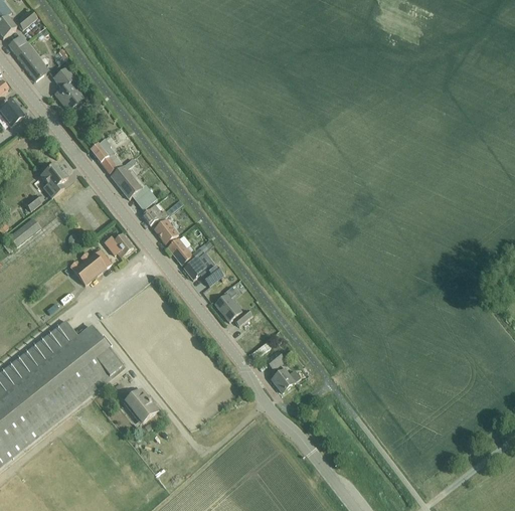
[(0,0),(0,21),(7,16),(11,13),(1,0),(0,0)]
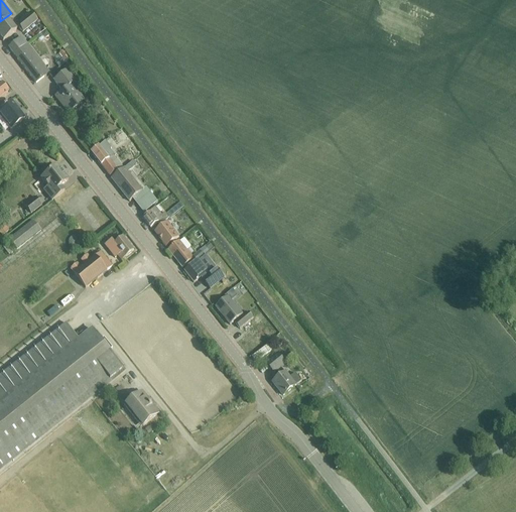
[(37,18),(31,10),(17,21),(23,29),(37,18)]
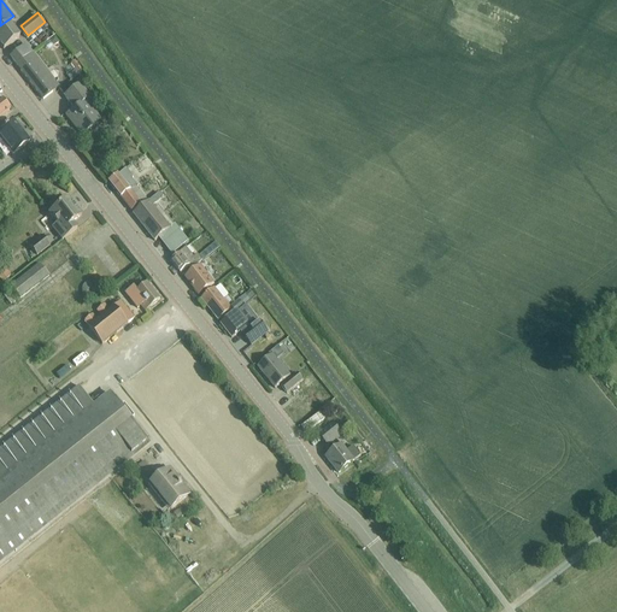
[(0,25),(0,40),(4,46),(19,33),(9,19),(0,25)]
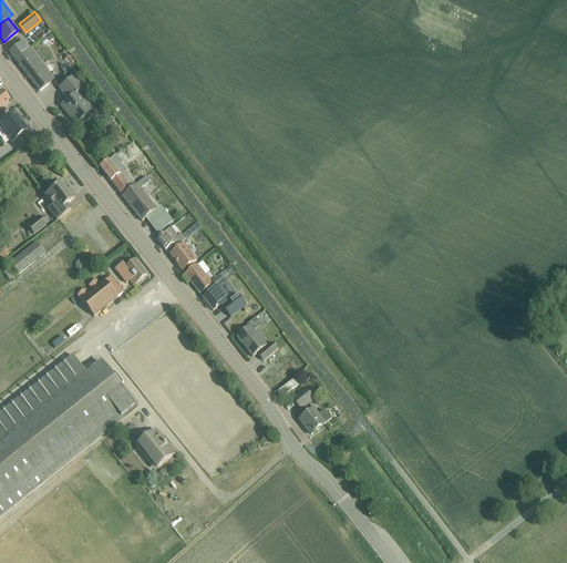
[(28,44),(23,38),(9,49),(13,55),(28,44)]
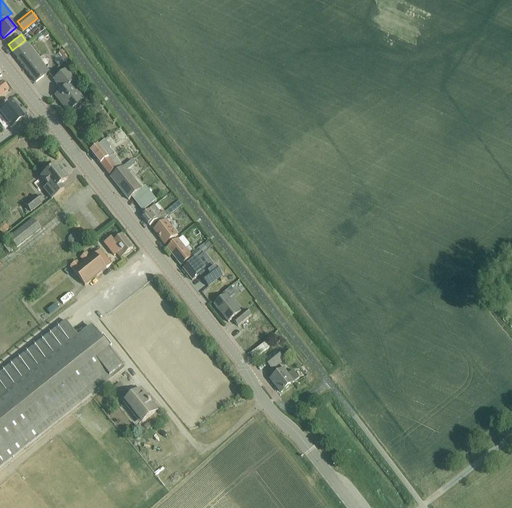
[(12,50),(13,51),(36,79),(49,69),(25,40),(12,50)]
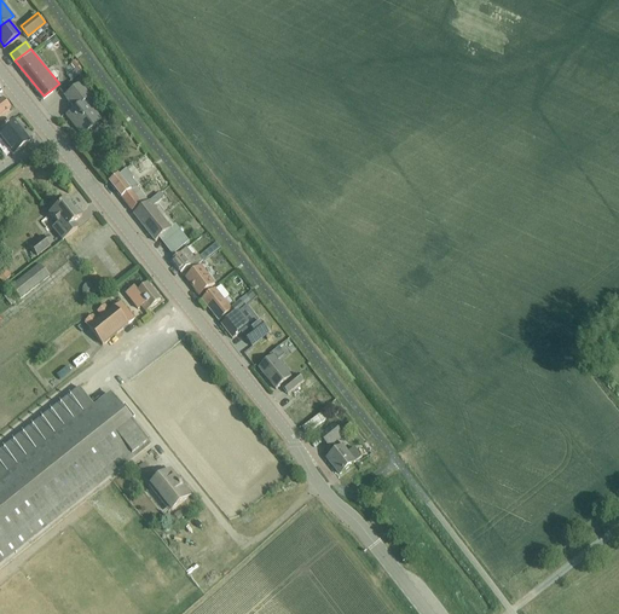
[(71,61),(75,65),(68,73),(71,76),(84,68),(75,57),(71,61)]
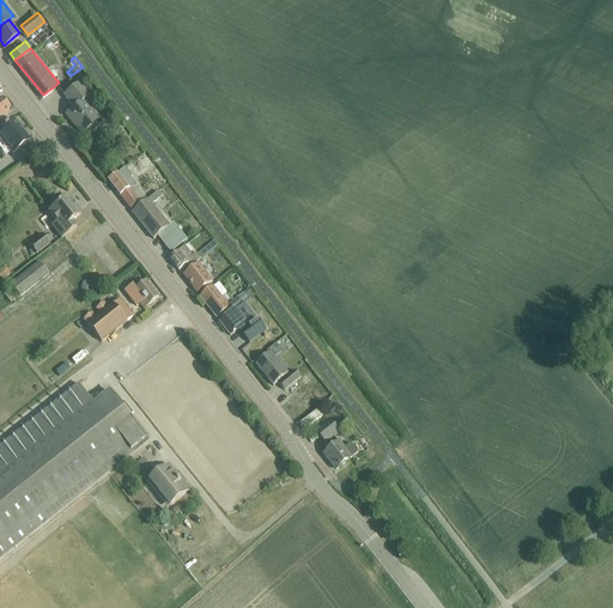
[(65,111),(82,131),(99,116),(84,97),(89,93),(78,80),(64,92),(73,104),(65,111)]
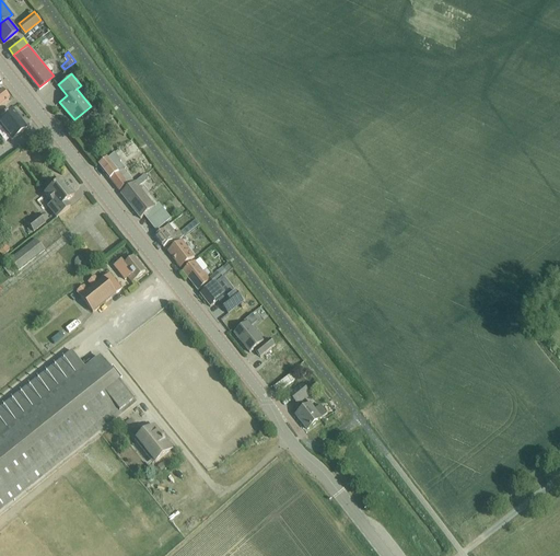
[(0,103),(10,96),(3,88),(2,87),(0,88),(0,103)]
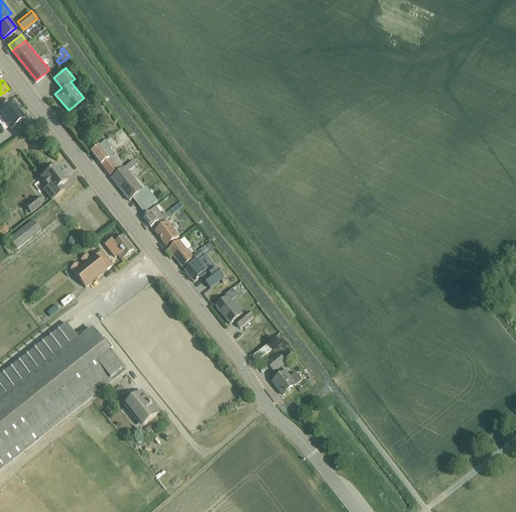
[(3,105),(0,107),(0,112),(11,126),(24,116),(11,98),(6,103),(5,102),(3,104),(3,105)]
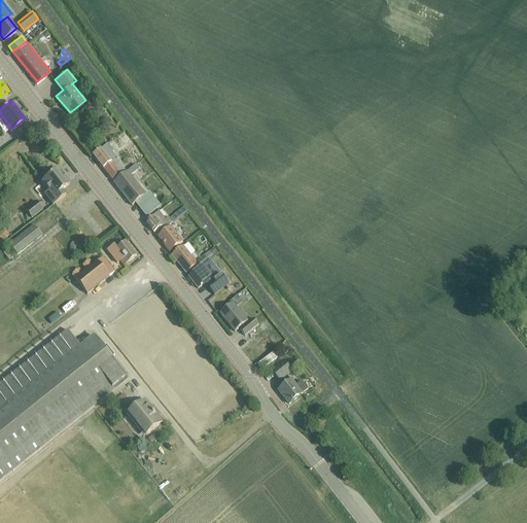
[(93,152),(113,177),(126,168),(105,143),(93,152)]
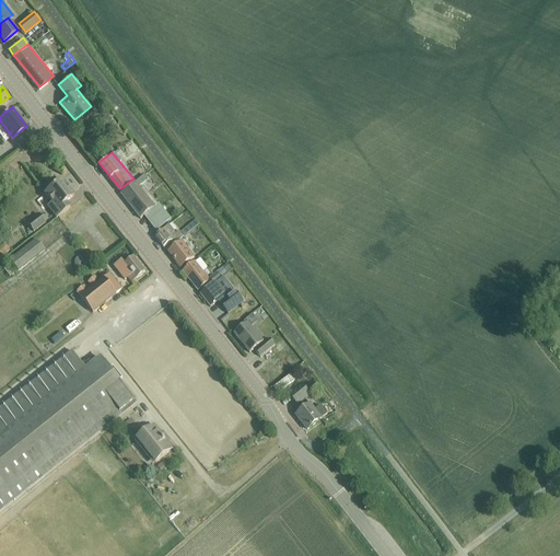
[(130,203),(131,205),(141,216),(155,205),(146,192),(144,193),(141,188),(141,187),(139,184),(148,176),(144,172),(121,190),(130,203)]
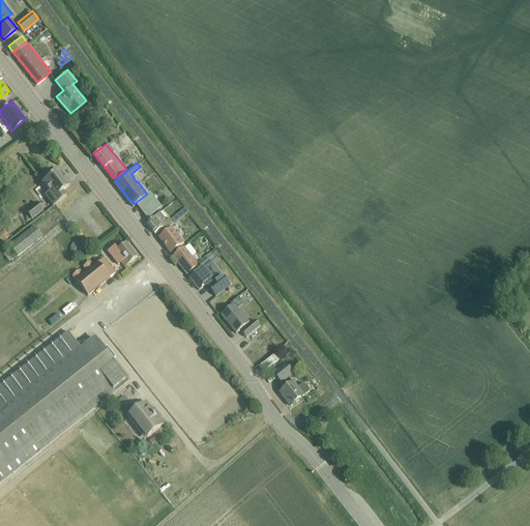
[(58,167),(41,180),(54,195),(50,198),(54,203),(66,193),(62,187),(69,182),(58,167)]
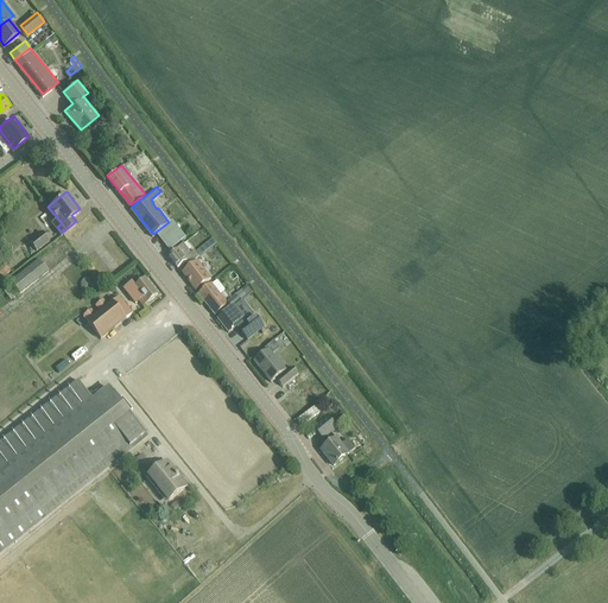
[(29,239),(36,248),(49,237),(42,229),(29,239)]
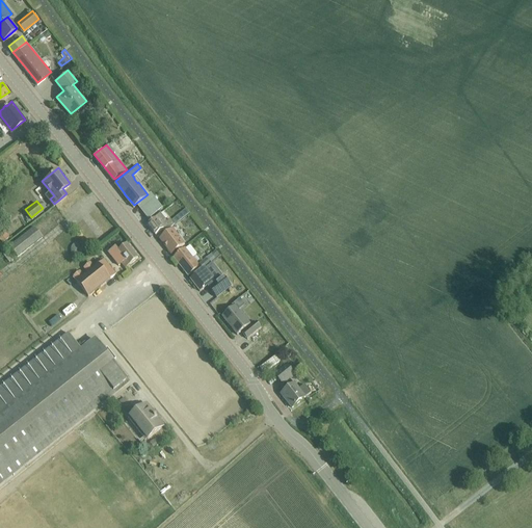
[(181,216),(189,210),(186,206),(179,212),(181,216)]
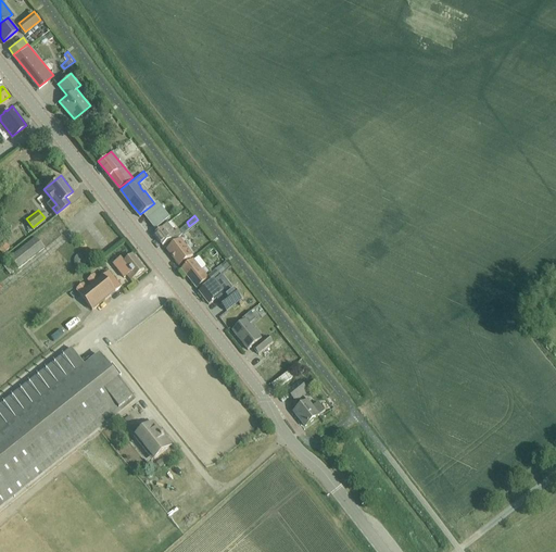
[(168,220),(153,231),(162,242),(171,236),(173,239),(179,234),(182,231),(181,231),(185,229),(182,225),(179,228),(178,226),(175,228),(168,220)]
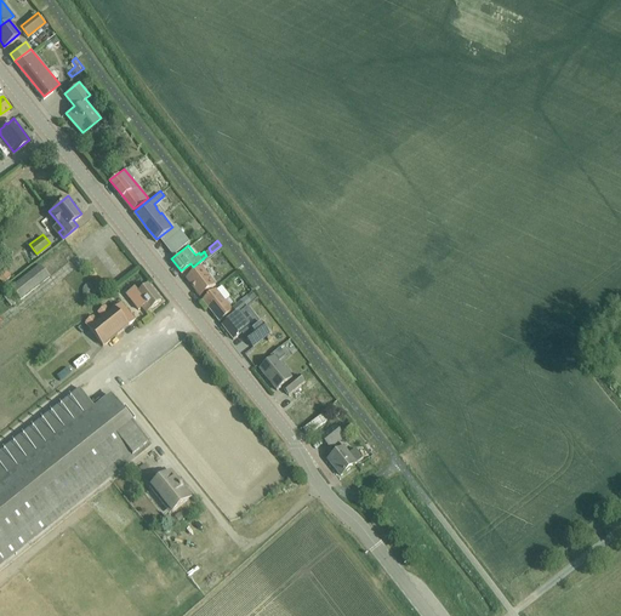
[(193,267),(184,274),(186,275),(186,274),(195,286),(195,287),(200,294),(214,283),(205,271),(208,269),(200,261),(193,267)]
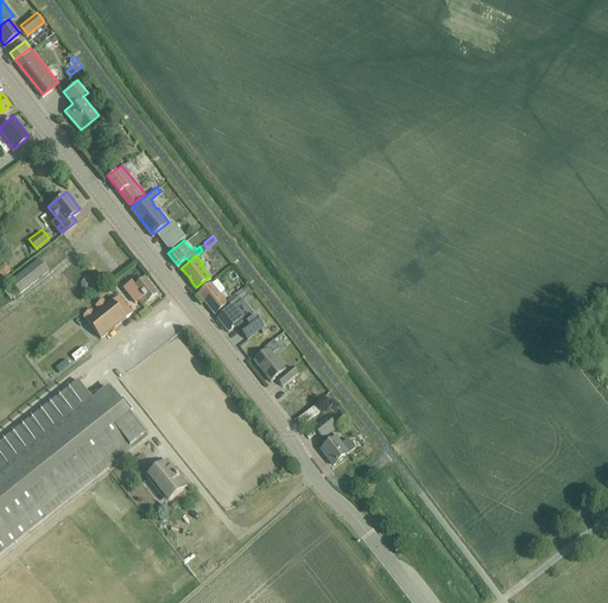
[(11,279),(20,290),(48,268),(39,256),(11,279)]
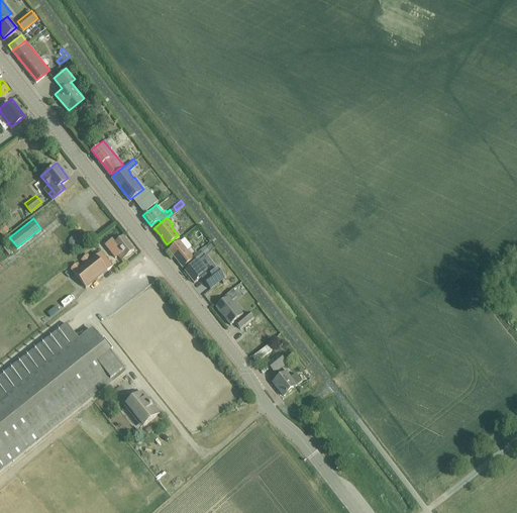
[(0,223),(0,229),(3,233),(10,228),(4,221),(0,223)]
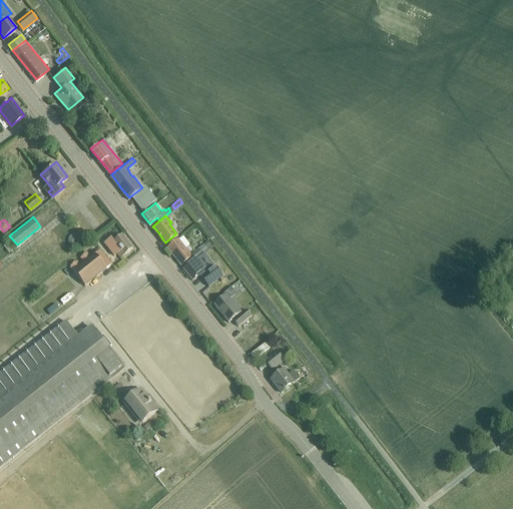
[(185,241),(192,239),(188,228),(181,231),(185,241)]
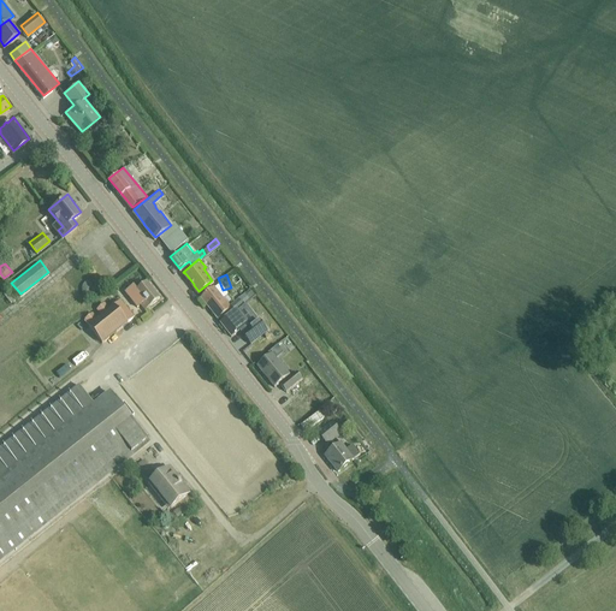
[(141,302),(146,307),(160,296),(147,279),(137,288),(134,283),(125,289),(137,304),(141,302)]
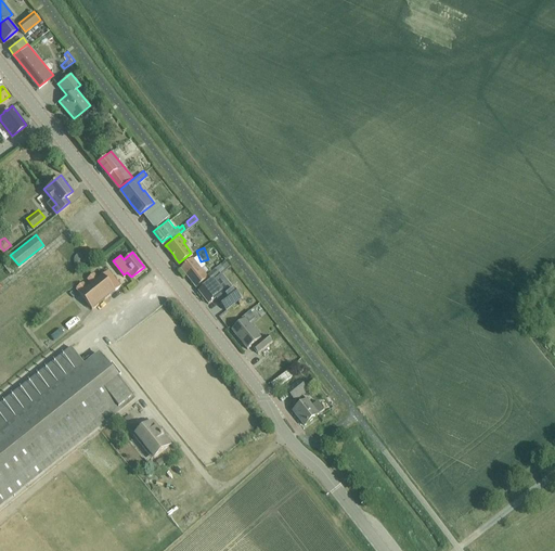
[(181,266),(197,285),(208,276),(193,256),(181,266)]
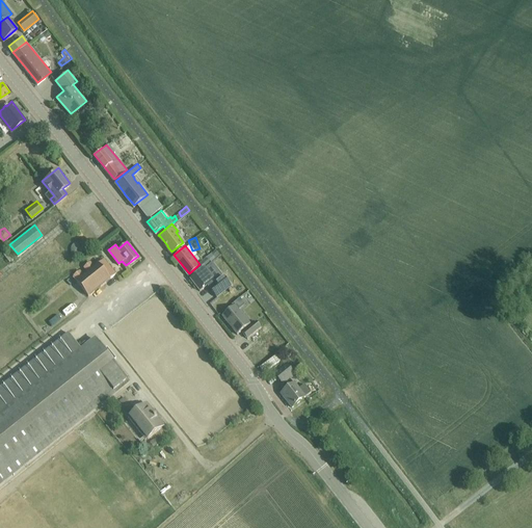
[(212,251),(207,256),(200,261),(203,266),(216,256),(212,251)]
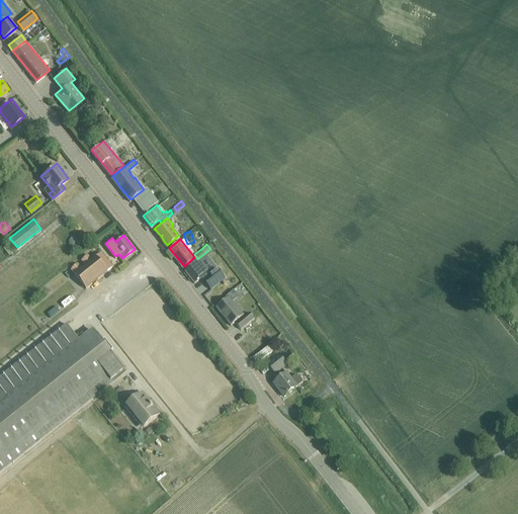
[(75,271),(86,286),(113,264),(101,250),(75,271)]
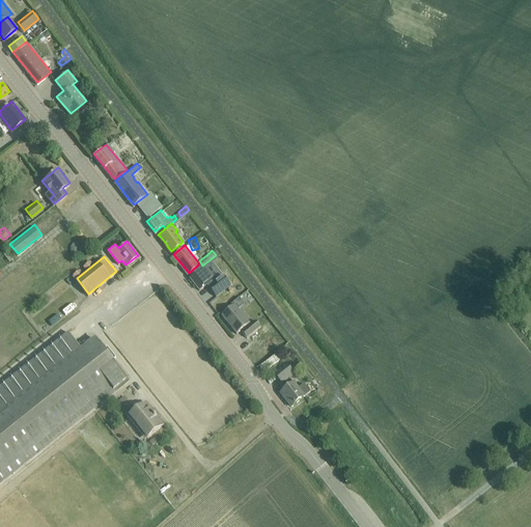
[(203,266),(190,276),(199,287),(202,286),(206,282),(208,284),(211,286),(214,292),(223,284),(227,281),(229,280),(226,276),(223,273),(222,274),(216,267),(211,259),(203,265),(203,266)]
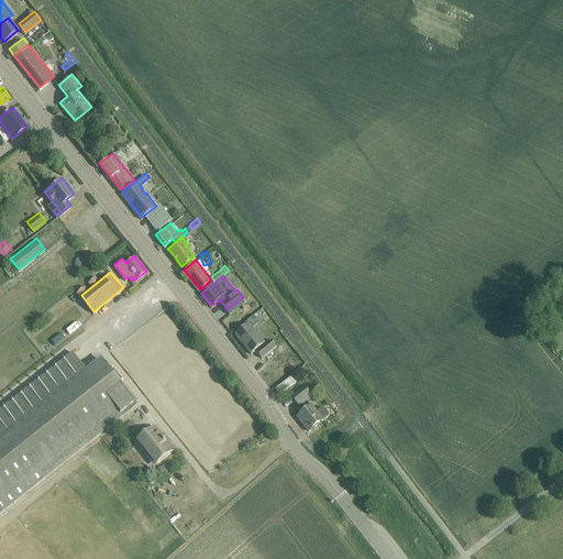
[(235,331),(252,351),(265,340),(249,320),(235,331)]
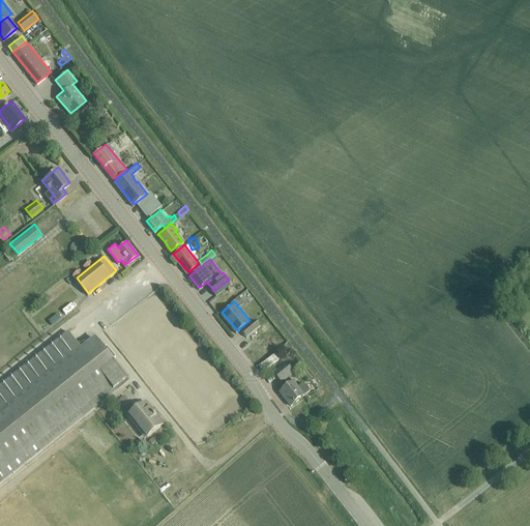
[(54,319),(62,312),(59,308),(51,315),(54,319)]
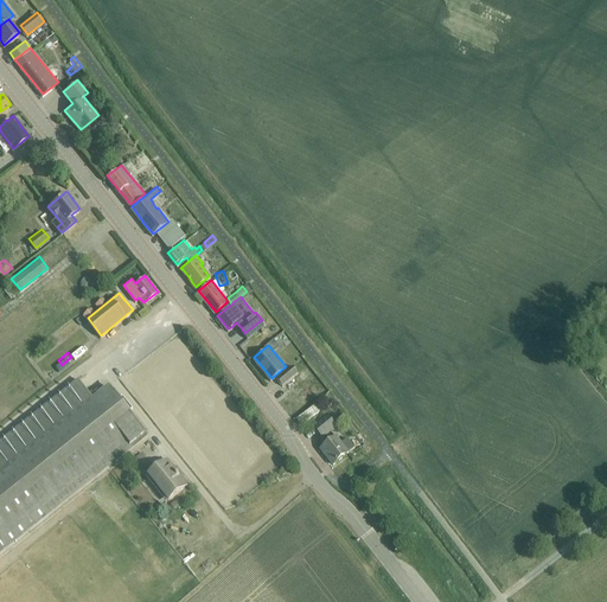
[(276,376),(282,383),(298,371),(292,363),(276,376)]
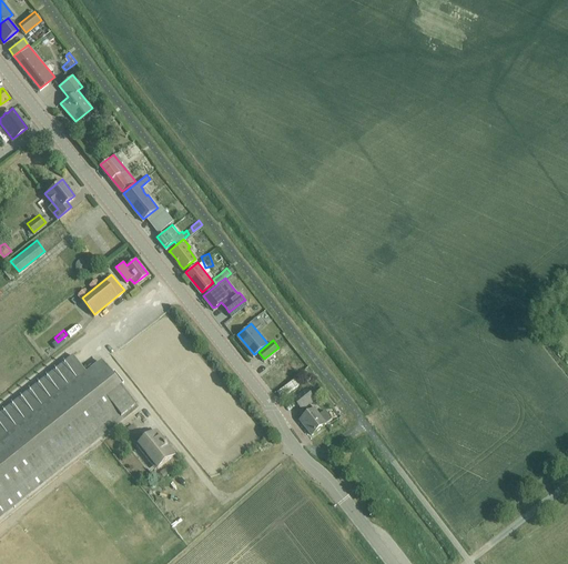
[(73,353),(0,411),(0,509),(137,403),(101,360),(87,371),(73,353)]
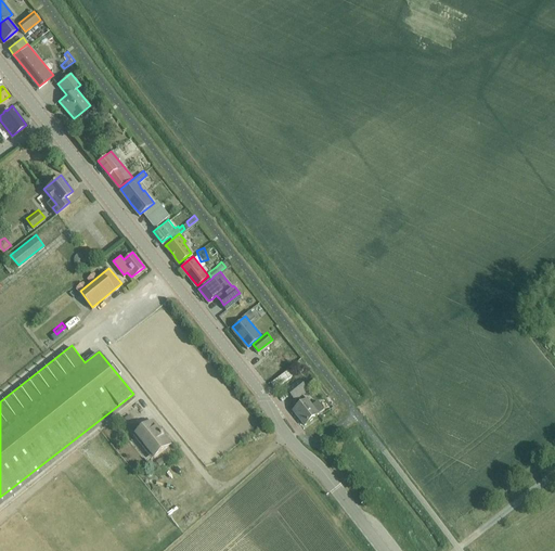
[(273,373),(276,381),(298,370),(295,362),(273,373)]
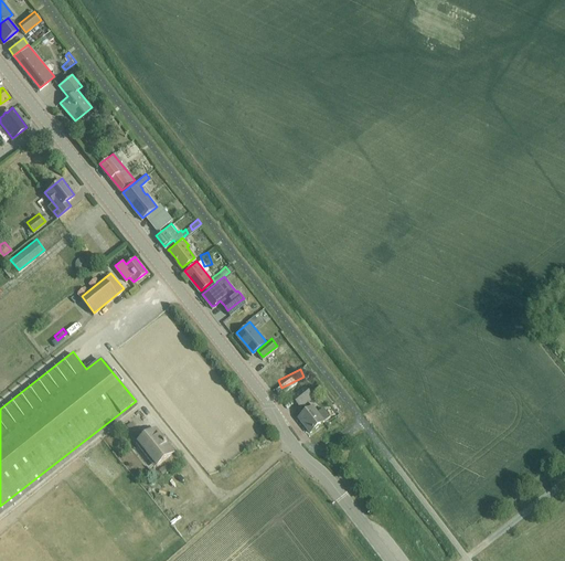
[(292,394),(300,404),(312,395),(305,385),(292,394)]
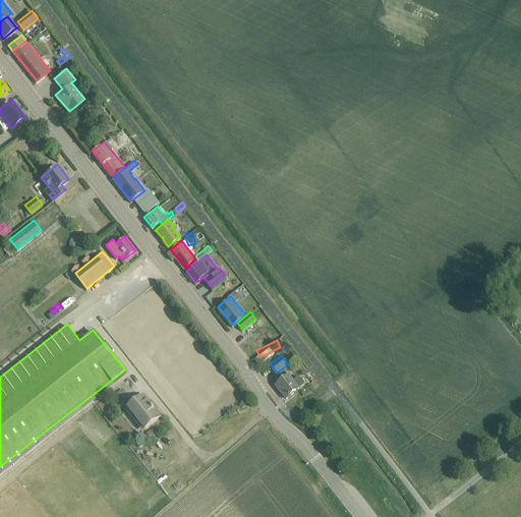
[(289,374),(276,383),(286,396),(299,387),(299,386),(304,382),(298,374),(293,379),(289,374)]
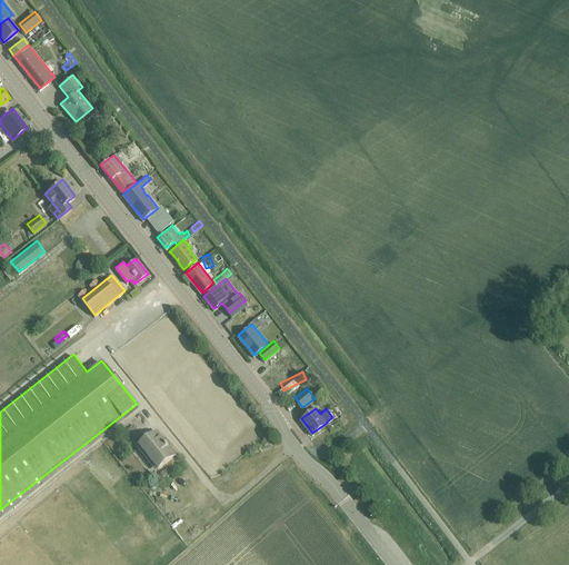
[(143,439),(138,443),(158,468),(177,453),(157,428),(143,439)]
